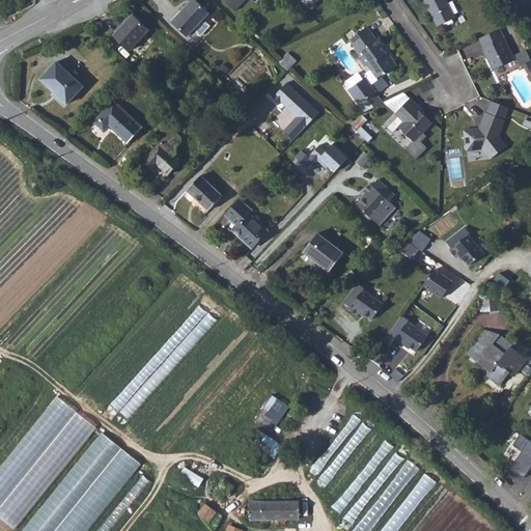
[(192,35),(213,12),(198,0),(194,0),(175,20),(192,35)]
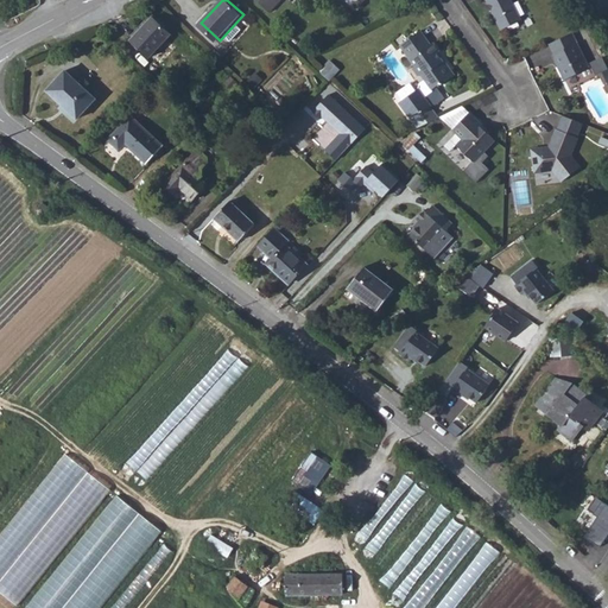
[(487,0),(501,27),(521,18),(512,0),(487,0)]
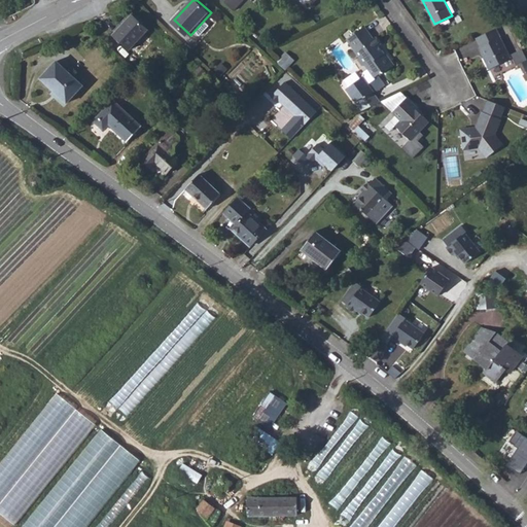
[(114,32),(131,47),(149,28),(133,12),(114,32)]
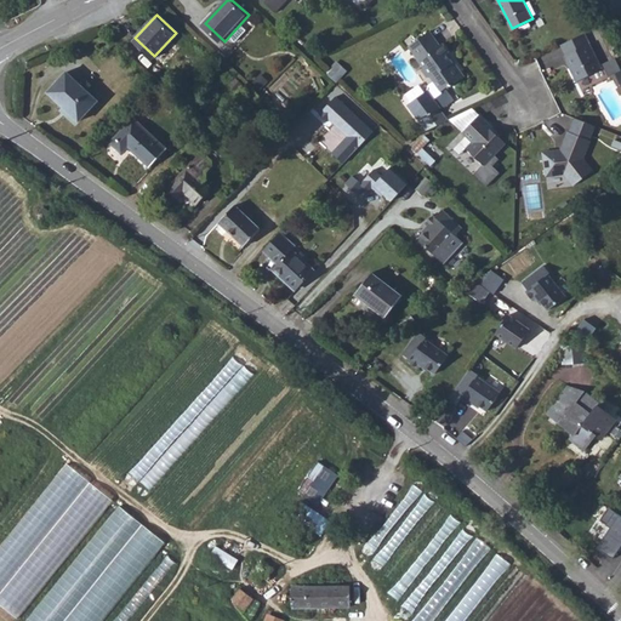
[(603,67),(585,32),(562,43),(573,64),(571,66),(577,79),(603,67)]
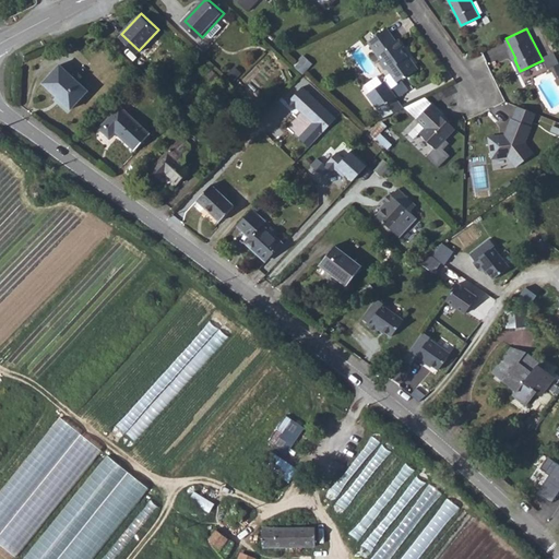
[(385,30),(368,43),(380,59),(377,61),(383,70),(388,70),(389,72),(383,76),(382,81),(365,93),(375,107),(382,103),(388,103),(395,97),(389,88),(395,84),(395,81),(402,76),(405,76),(416,70),(406,58),(407,54),(399,42),(394,44),(385,30)]
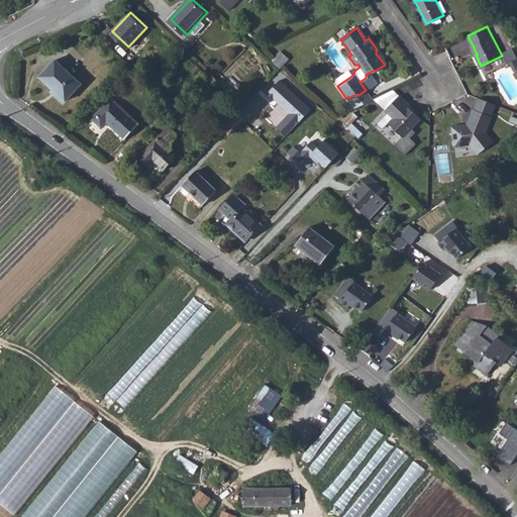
[(57,59),(40,76),(67,100),(82,83),(57,59)]
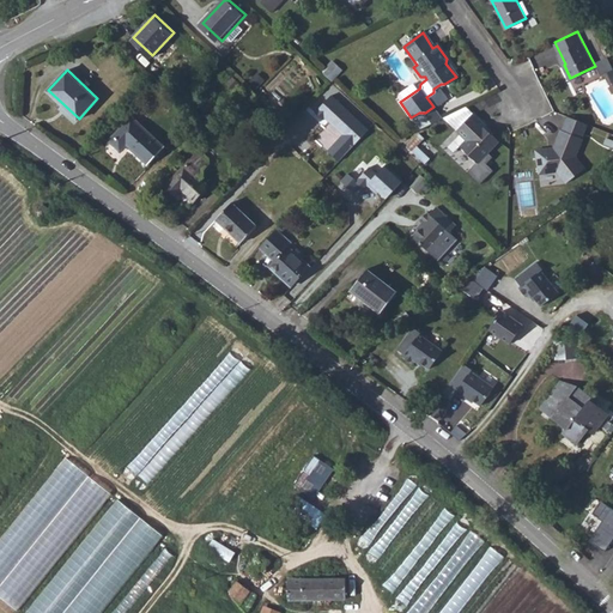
[(369,129),(331,95),(315,110),(343,135),(327,152),(338,163),(369,129)]
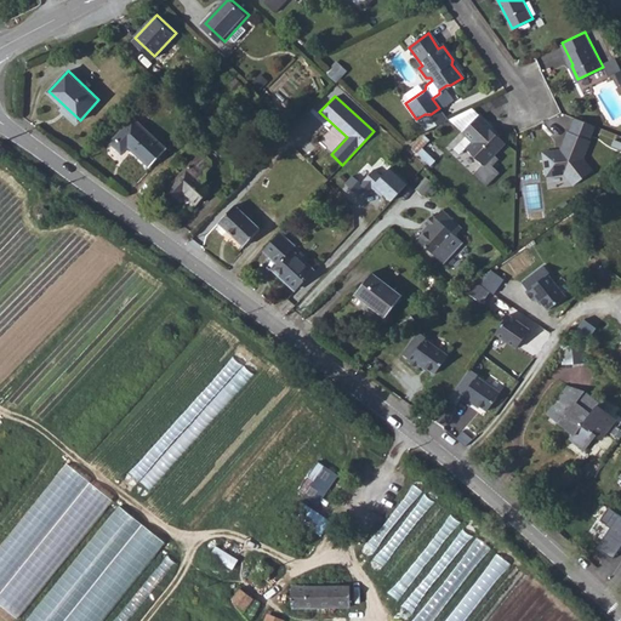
[(446,119),(439,108),(431,114),(425,114),(416,119),(423,130),(446,119)]
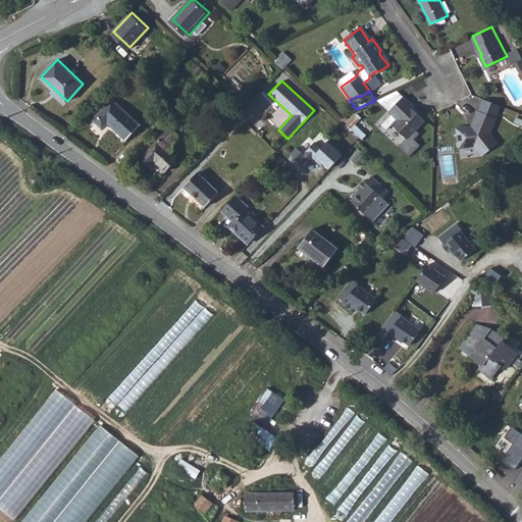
[(412,106),(401,96),(386,110),(395,118),(389,124),(404,138),(396,146),(406,156),(417,145),(411,139),(417,134),(413,129),(422,119),(410,108),(412,106)]
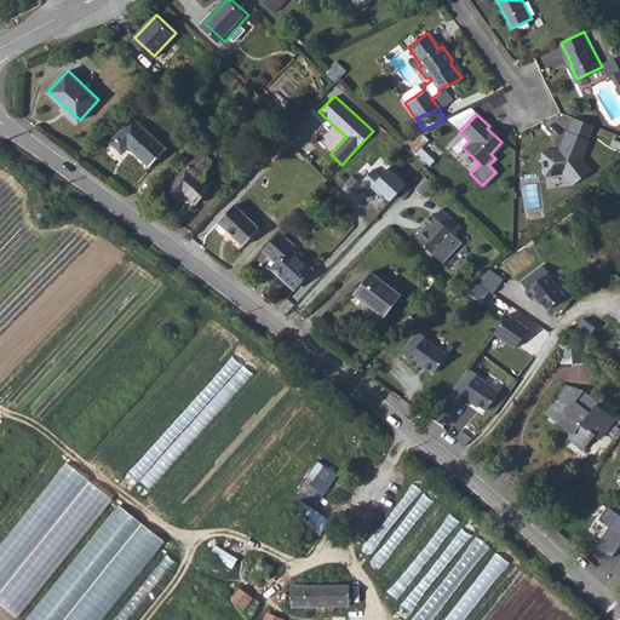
[(595,125),(575,116),(569,131),(568,130),(561,148),(544,149),(545,173),(563,172),(573,184),(592,170),(583,158),(590,139),(589,139),(595,125)]
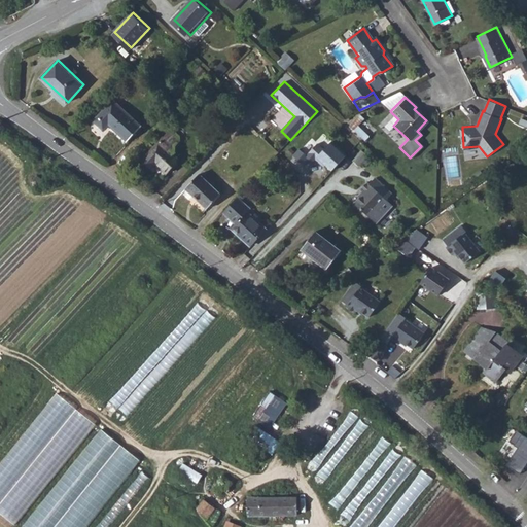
[(112,100),(93,120),(104,132),(108,128),(127,144),(142,126),(112,100)]
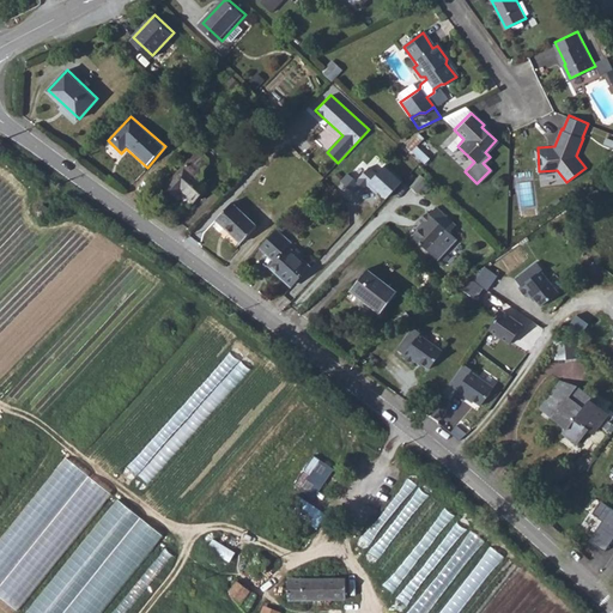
[(417,132),(405,145),(424,163),(429,157),(416,145),(423,137),(417,132)]
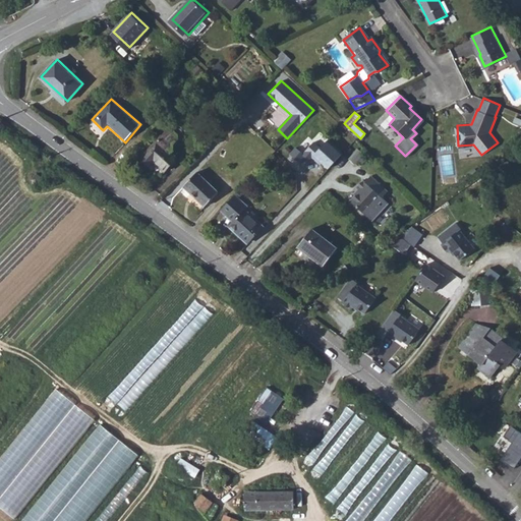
[(170,129),(145,156),(154,165),(158,162),(168,170),(180,157),(177,152),(179,150),(179,141),(183,138),(183,135),(177,128),(170,129)]
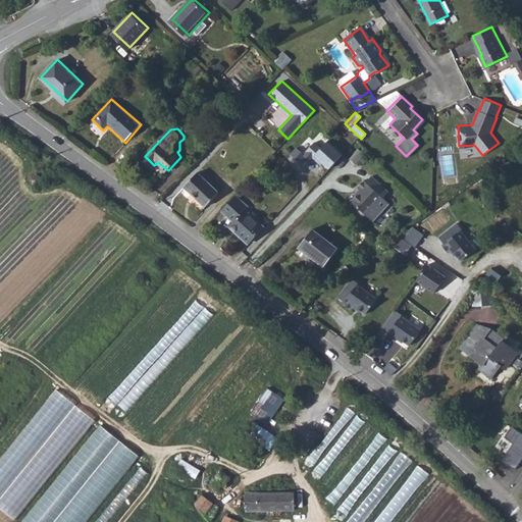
[(312,157),(328,171),(344,154),(327,140),(320,148),(314,143),(302,157),(308,161),(312,157)]
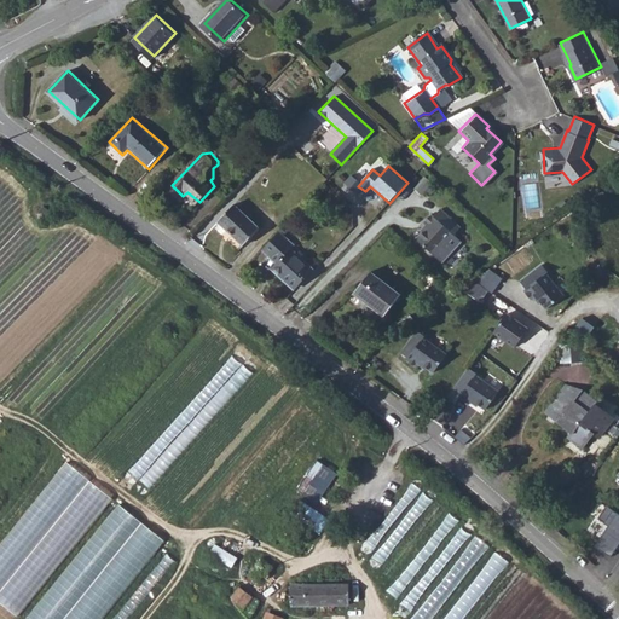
[(248,244),(264,227),(238,204),(223,221),(248,244)]
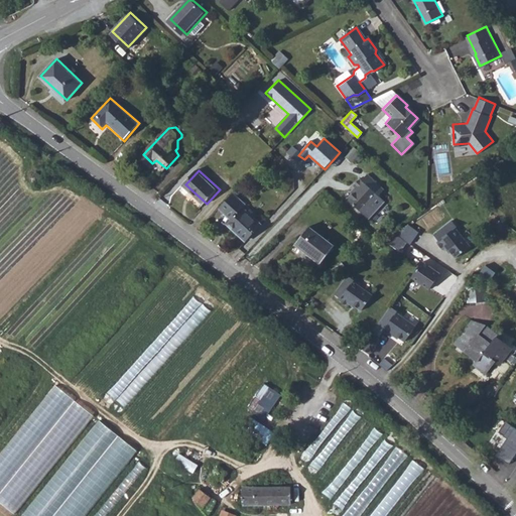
[(374,221),(389,205),(383,199),(389,191),(372,177),(367,181),(366,180),(359,188),(361,190),(352,202),(367,215),(374,221)]
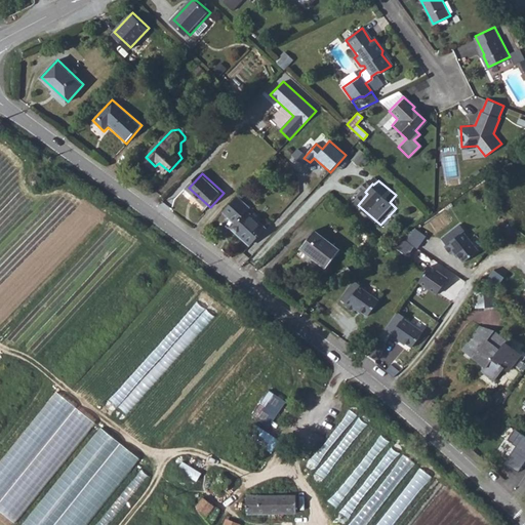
[(250,209),(252,206),(241,195),(227,209),(238,220),(234,226),(254,244),(270,228),(250,209)]
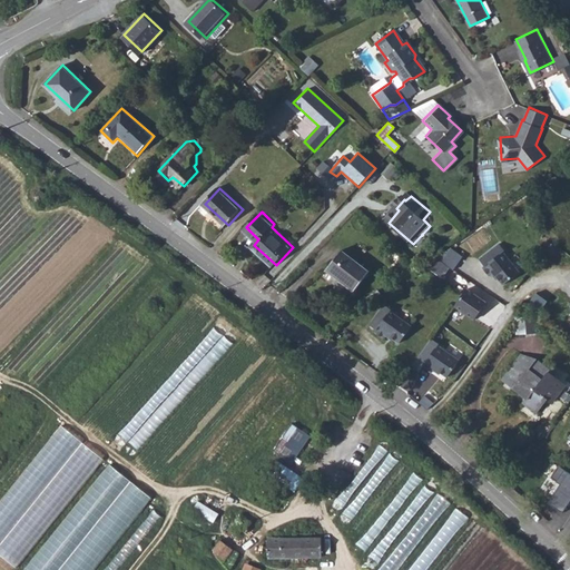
[(495,246),(488,242),(473,262),(480,266),(478,268),(487,275),(490,272),(502,281),(514,264),(494,248),(495,246)]
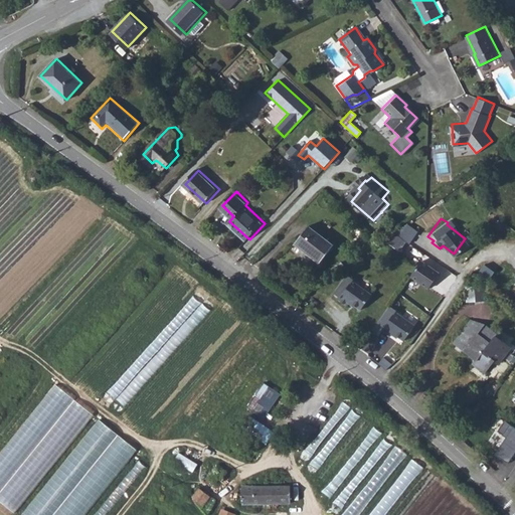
[(385,240),(400,250),(406,241),(409,244),(418,230),(407,222),(385,240)]
